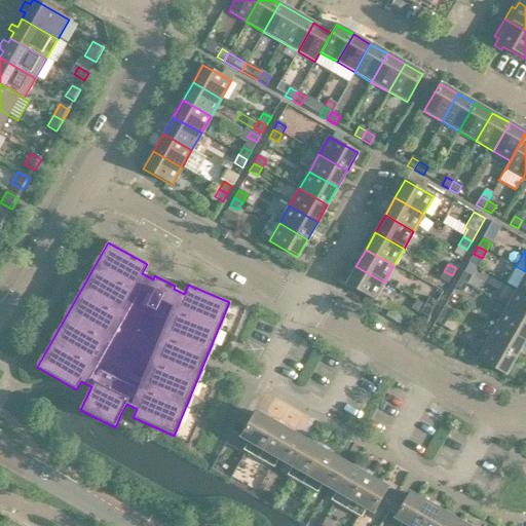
[(452,275),(444,271),(433,265),(423,280),(443,292),(452,275)]
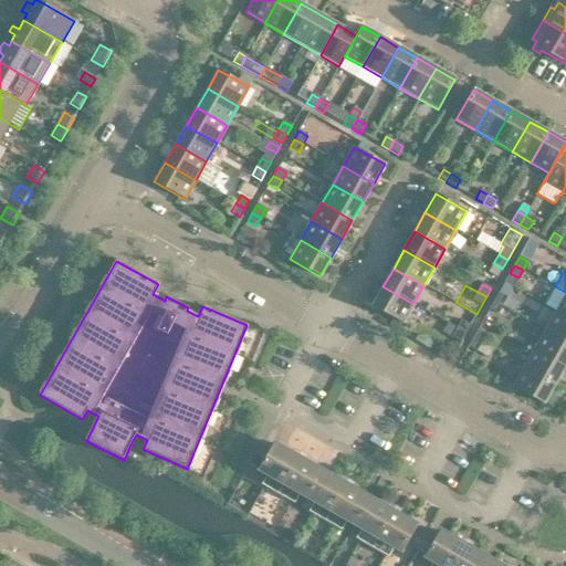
[(371,306),(402,323),(413,304),(383,286),(371,306)]
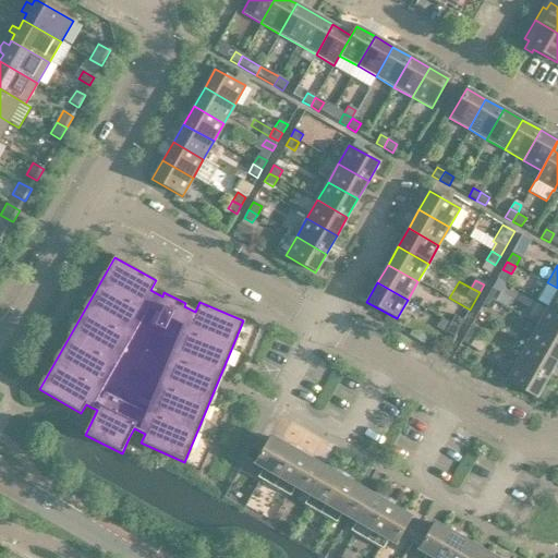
[(536,301),(548,307),(557,312),(557,288),(547,282),(536,301)]
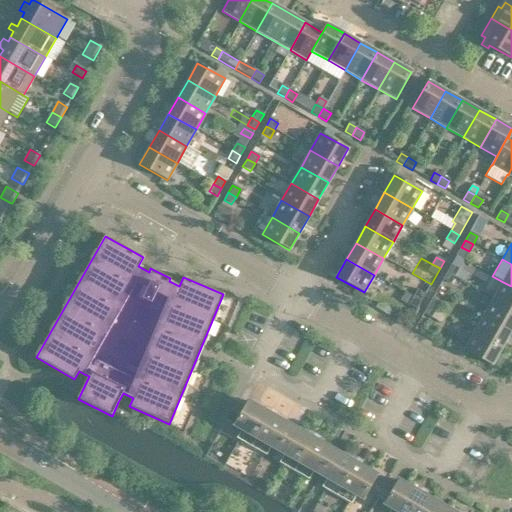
[(451,265),(447,272),(455,276),(459,269),(451,265)]
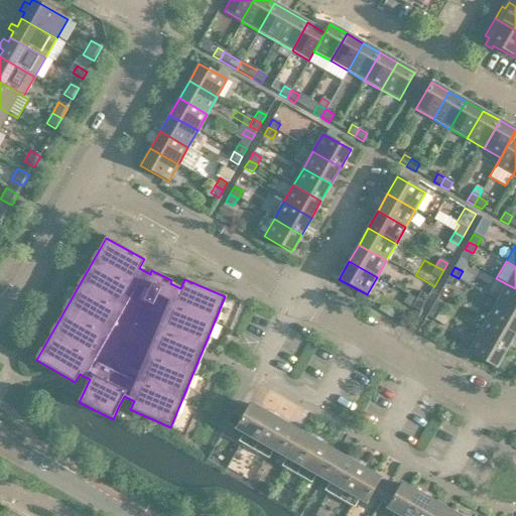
[(454,286),(459,278),(450,274),(445,282),(454,286)]
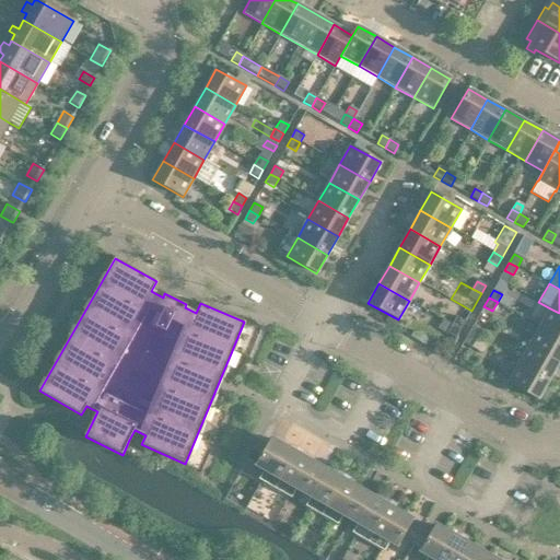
[(559,313),(550,308),(539,326),(559,338),(559,313)]
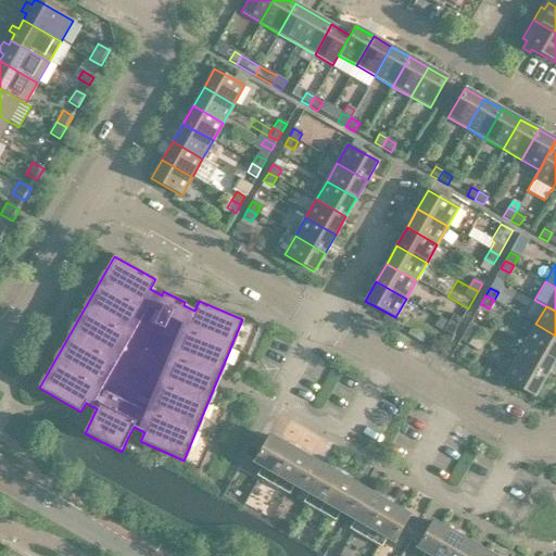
[(453,315),(449,323),(457,328),(462,319),(453,315)]
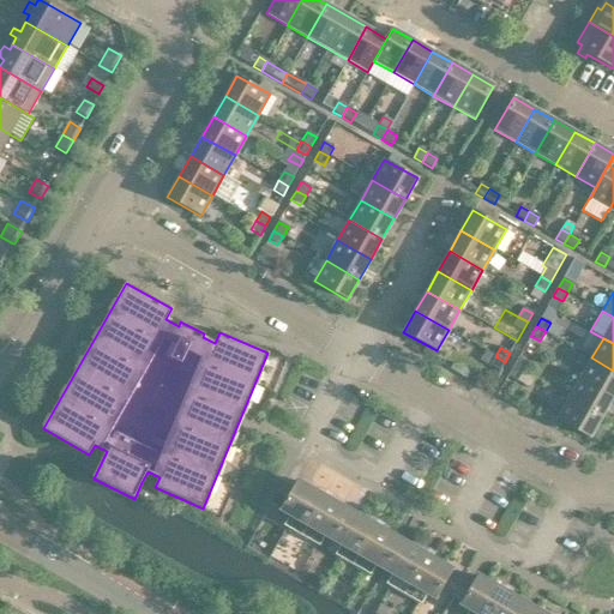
[(480,361),(491,366),(495,356),(486,351),(480,361)]
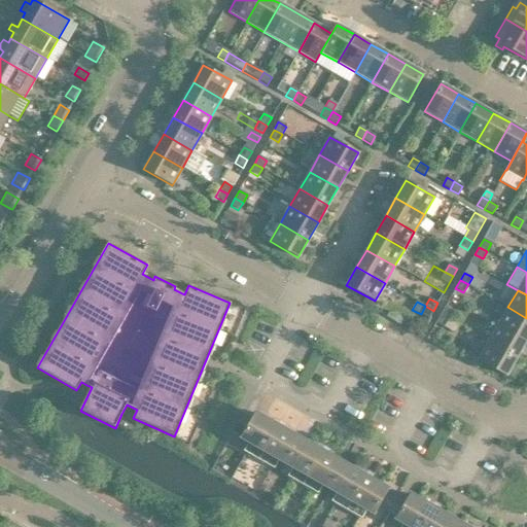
[(433,311),(425,306),(421,314),(428,319),(433,311)]
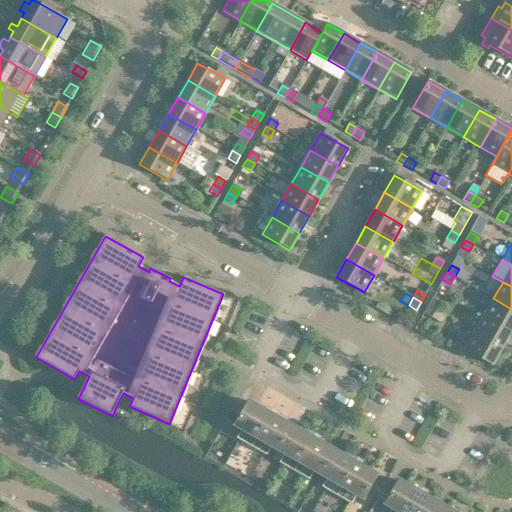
[(432,298),(428,306),(435,310),(440,303),(432,298)]
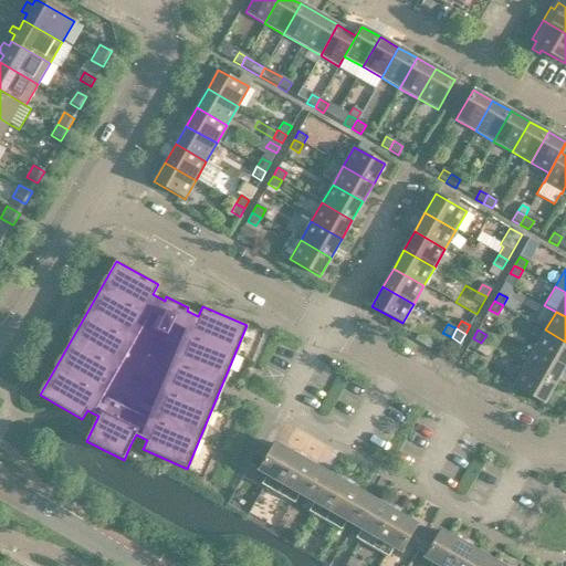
[(565,342),(545,329),(535,348),(565,366),(565,364),(565,342)]
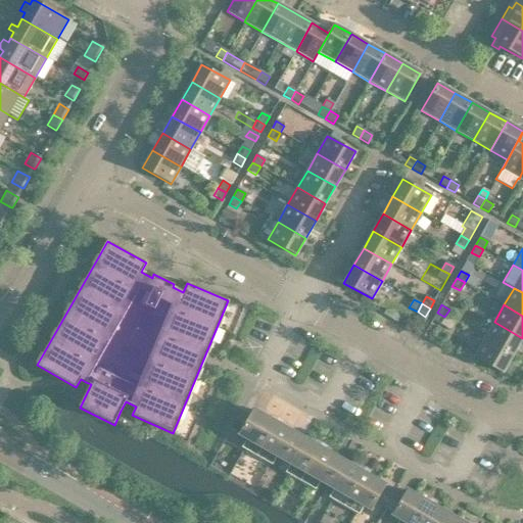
[(440,325),(444,317),(437,313),(432,321),(440,325)]
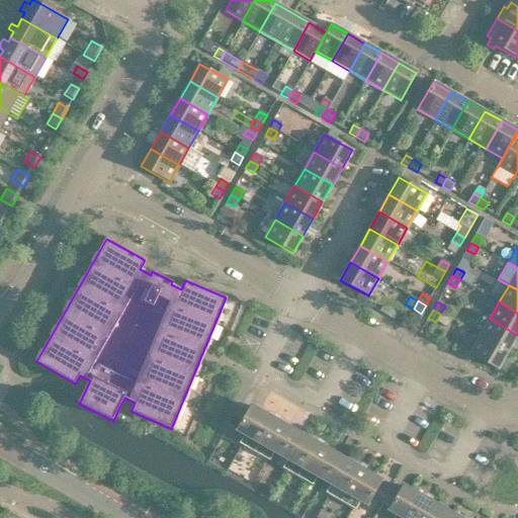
[(507,352),(517,335),(490,319),(480,336),(507,352)]
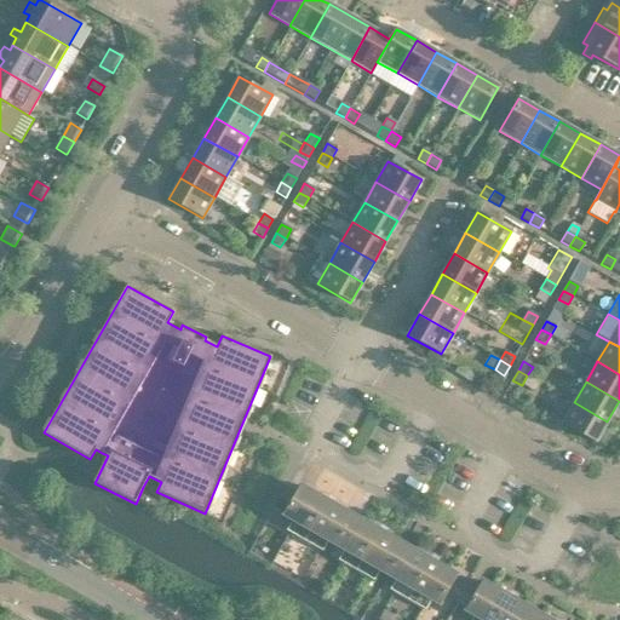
[(595,442),(607,422),(574,402),(562,424),(595,442)]
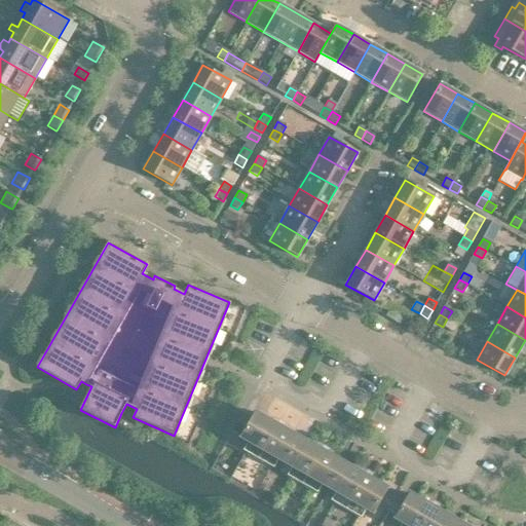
[(241,451),(257,459),(271,435),(261,428),(267,418),(255,411),(251,417),(242,412),(232,430),(240,436),(239,438),(247,442),(241,451)]
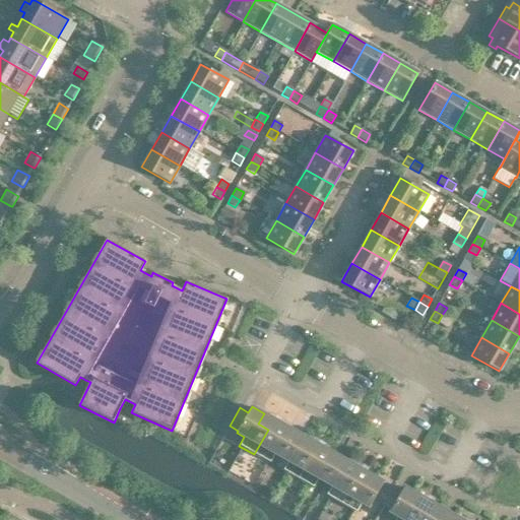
[(258,424),(268,430),(278,436),(285,426),(264,413),(258,424)]
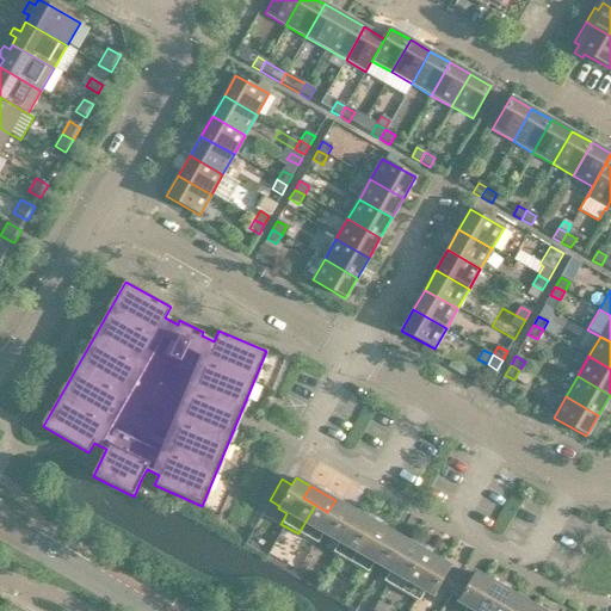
[(315,505),(298,534),(318,544),(323,534),(331,537),(347,507),(335,500),(327,512),(315,505)]
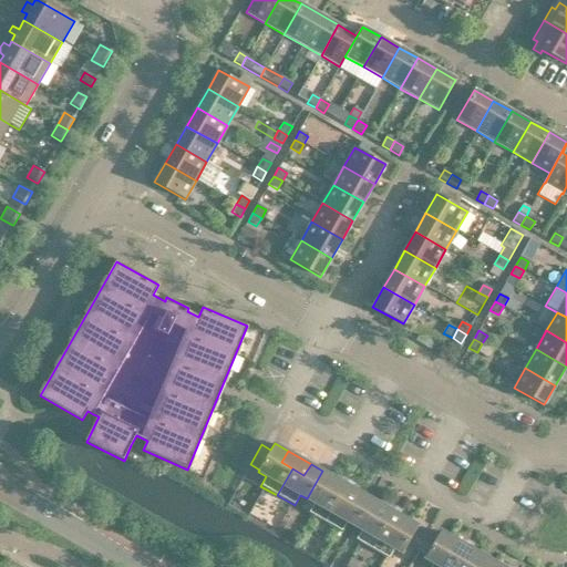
[(328,490),(334,477),(322,471),(307,498),(313,503),(308,513),(325,523),(340,496),(328,490)]
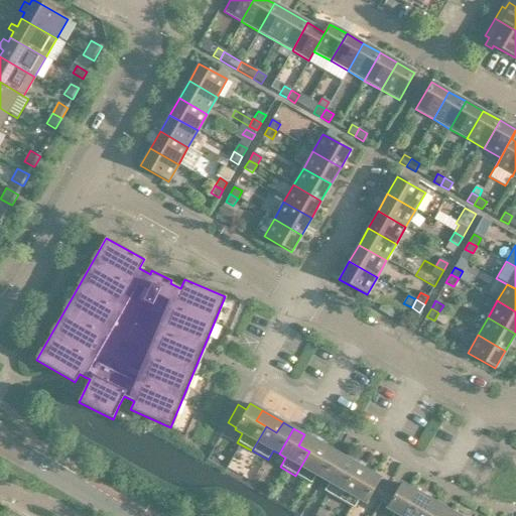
[(298,445),(309,452),(319,458),(326,446),(304,434),(298,445)]
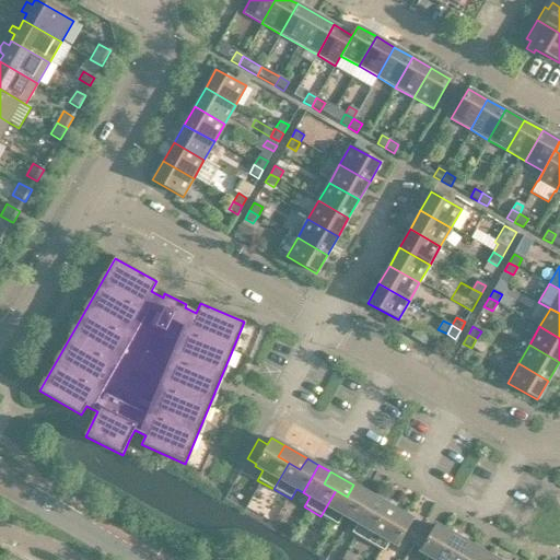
[(342,515),(350,520),(365,491),(353,485),(347,497),(336,490),(321,516),(337,525),(342,515)]
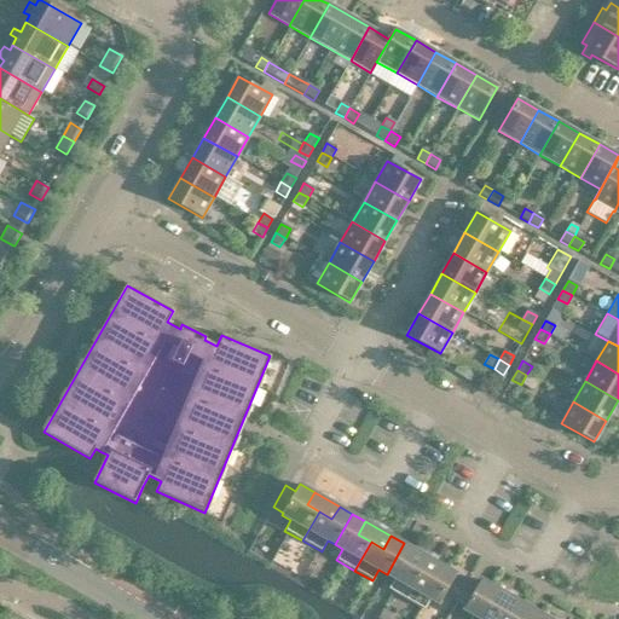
[(388,589),(406,600),(423,571),(410,563),(417,551),(404,543),(387,574),(394,578),(388,589)]
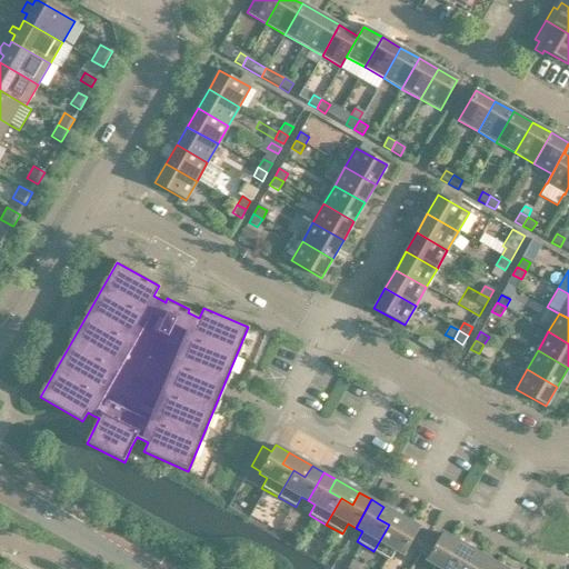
[(377,518),(389,525),(400,531),(407,520),(383,507),(377,518)]
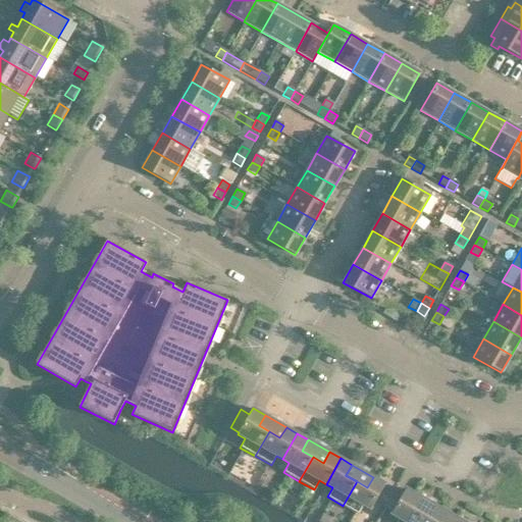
[(367,487),(357,481),(343,506),(358,515),(363,506),(370,510),(373,504),(384,485),(385,483),(373,477),(367,487)]
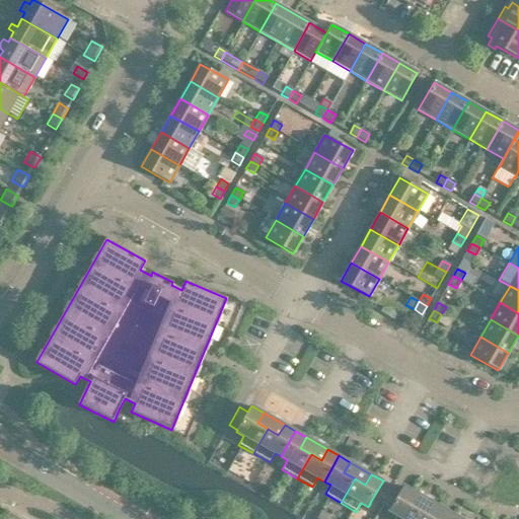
[(383,480),(382,483),(371,501),(380,506),(391,486),(383,480)]
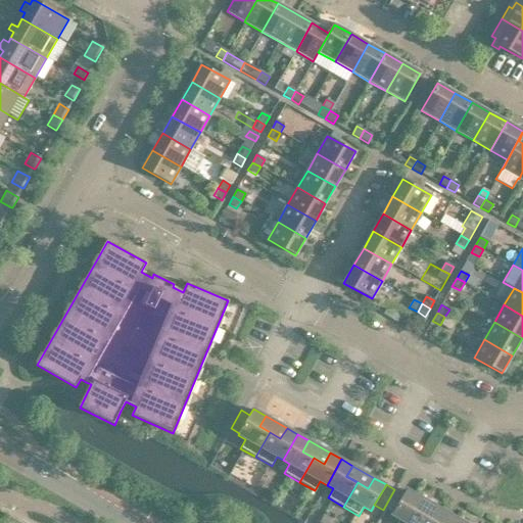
[(383,510),(392,515),(403,494),(394,489),(383,510)]
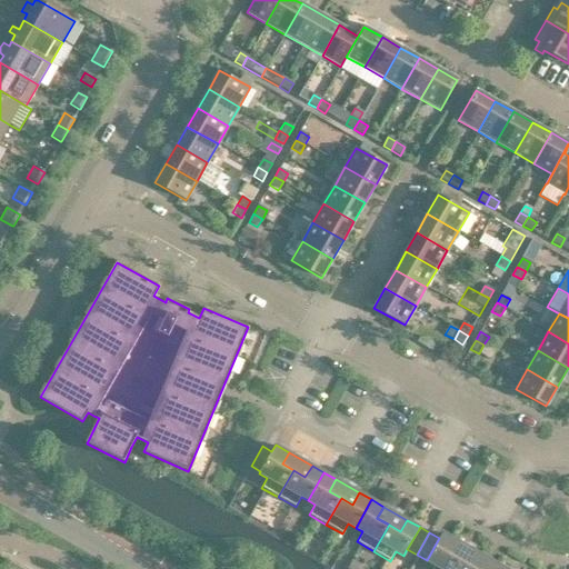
[(441,535),(439,538),(427,560),(435,565),(431,568),(453,568),(459,559),(448,552),(455,541),(441,535)]
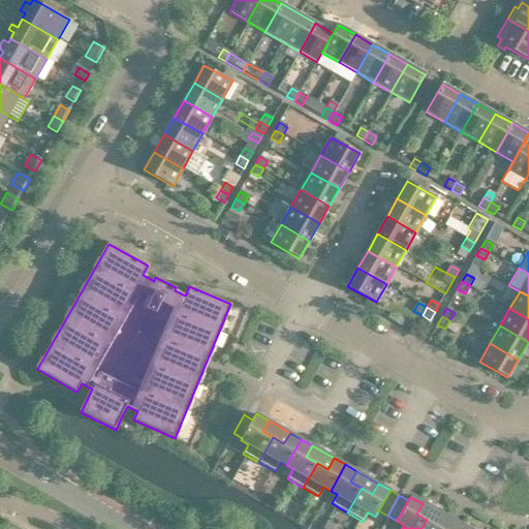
[(416,514),(427,520),(438,526),(444,516),(423,503),(416,514)]
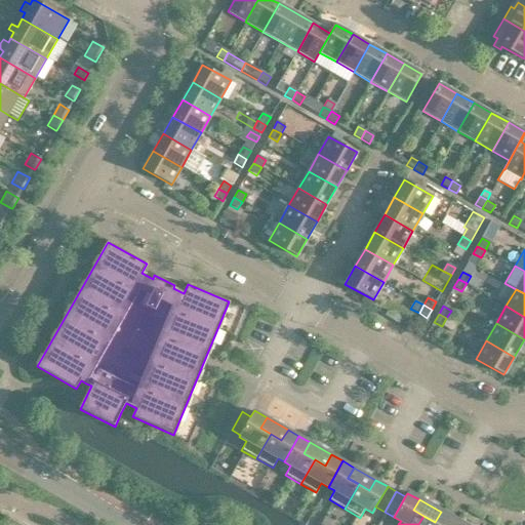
[(447,524),(452,518),(441,512),(435,522),(423,516),(418,524),(447,524)]
